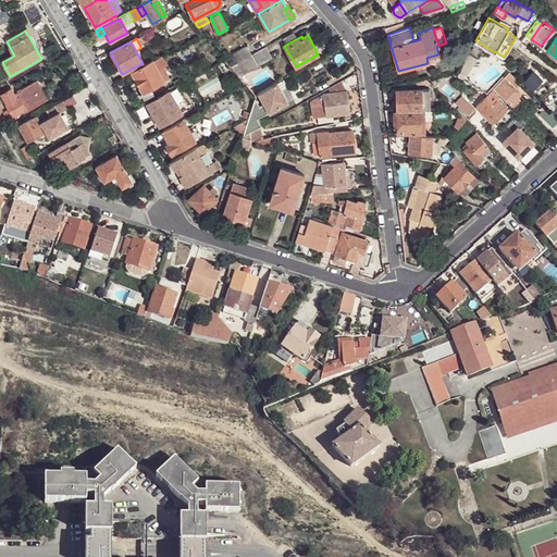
[(267,45),(251,53),(258,65),(273,57),(267,45)]
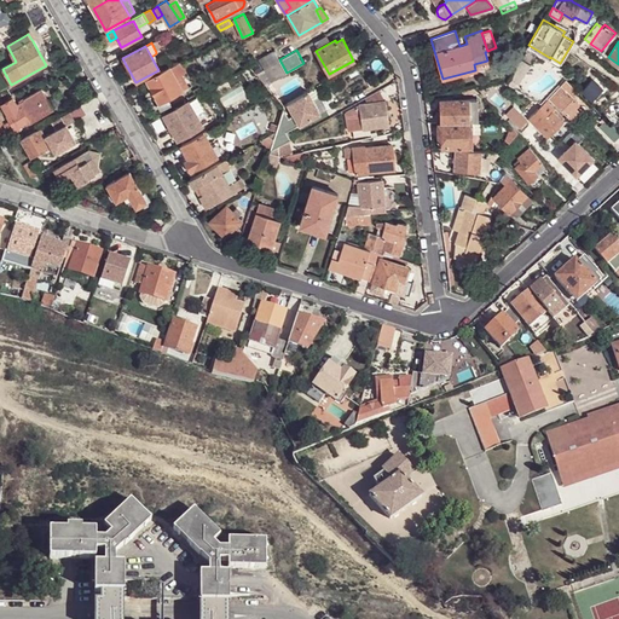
[(265,69),(279,59),(275,51),(260,61),(265,69)]
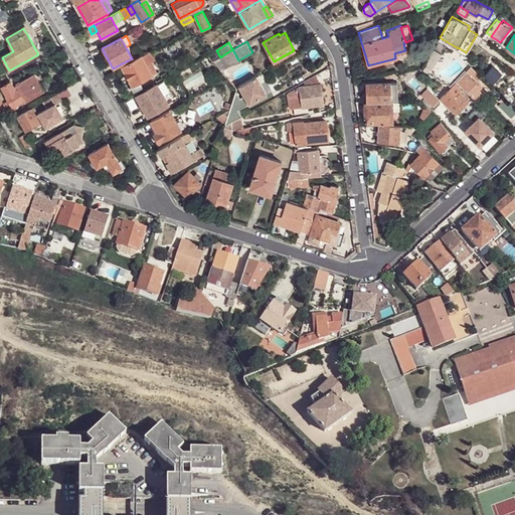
[(441,54),(433,48),(424,62),(422,65),(427,67),(432,70),(441,54)]
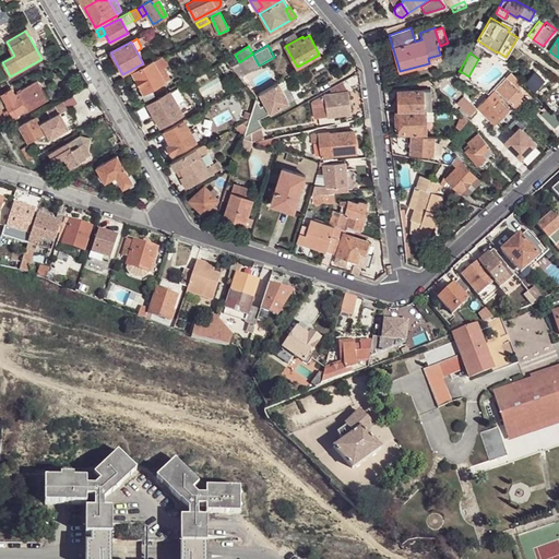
[(239,62),(232,66),(241,78),(242,78),(242,75),(259,67),(259,66),(252,54),(239,62)]
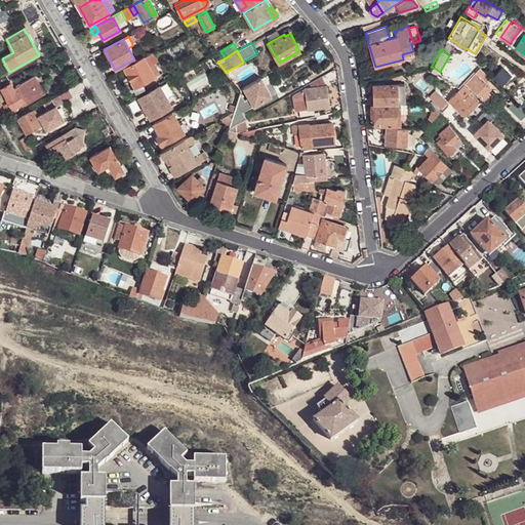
[(153,52),(144,57),(154,77),(163,72),(153,52)]
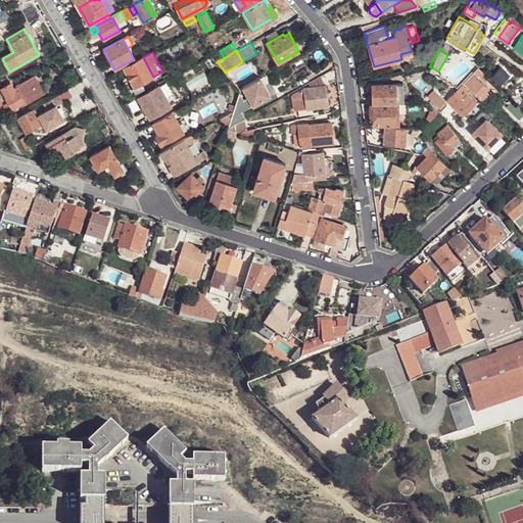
[(124,67),(135,87),(141,84),(153,77),(143,57),(124,67)]
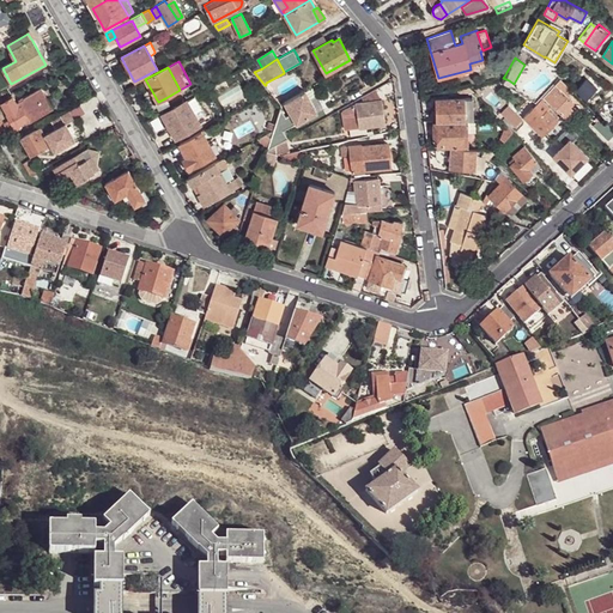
[(566,85),(559,79),(550,89),(558,97),(563,92),(562,91),(566,85)]
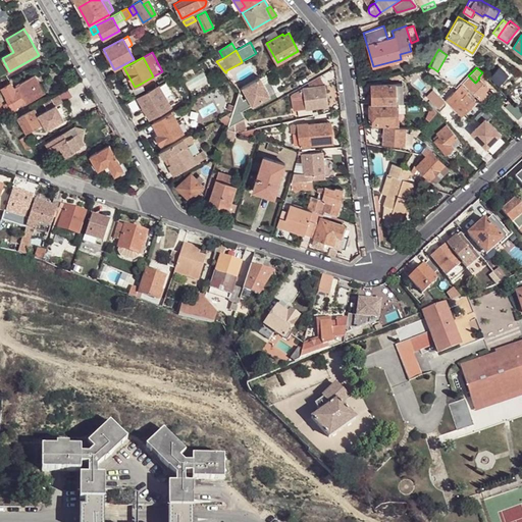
[(479,79),(483,83),(487,77),(482,72),(478,77),(479,79)]
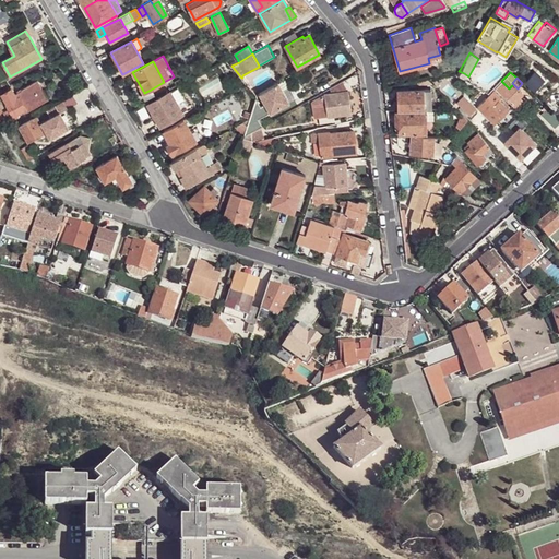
[(12,90),(2,95),(8,105),(6,106),(8,110),(11,115),(12,117),(18,115),(26,109),(27,111),(49,99),(37,80),(23,88),(23,90),(14,95),(12,90)]
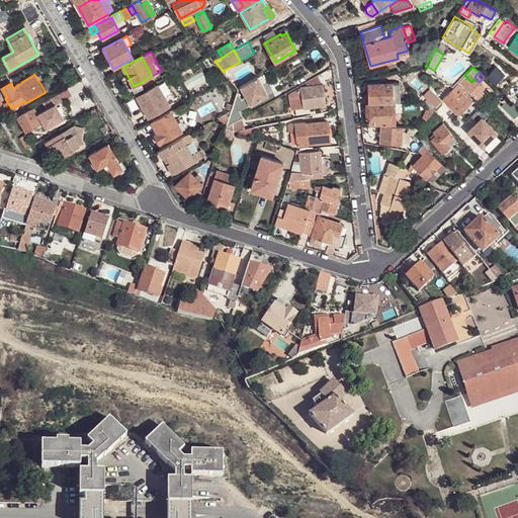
[(263,74),(257,77),(267,94),(272,91),(263,74)]
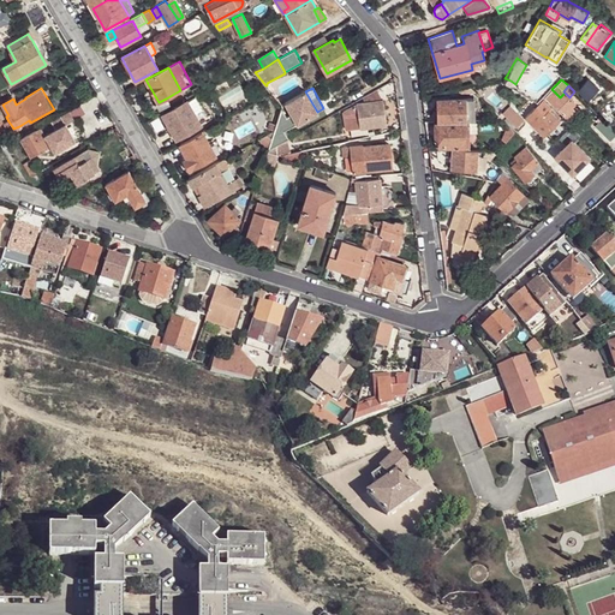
[(544,96),(549,102),(554,103),(560,97),(551,89),(544,96)]
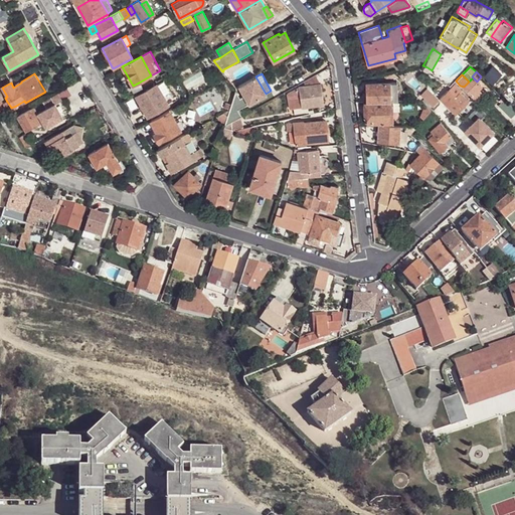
[(255,76),(255,75),(249,79),(242,82),(238,86),(243,95),(248,103),(266,94),(255,76)]
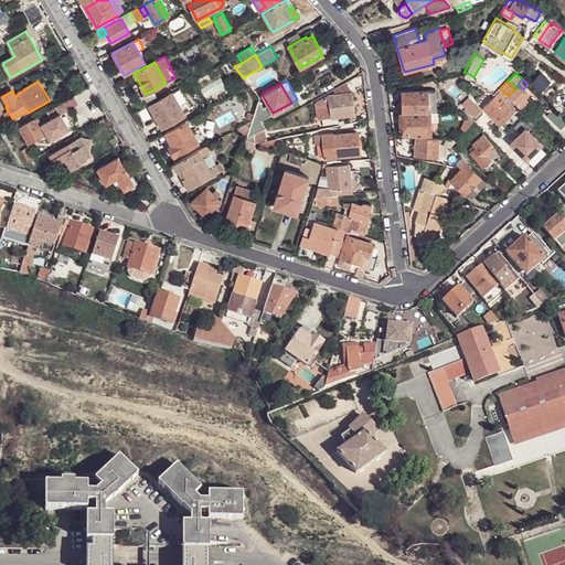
[(336,94),(351,92),(345,83),(333,89),(336,94)]
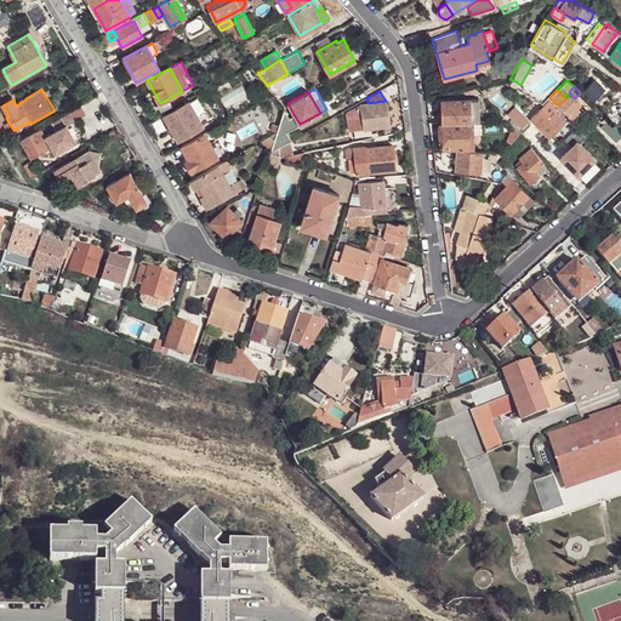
[(575,98),(570,93),(565,98),(559,104),(576,121),(585,114),(576,106),(580,102),(575,98)]
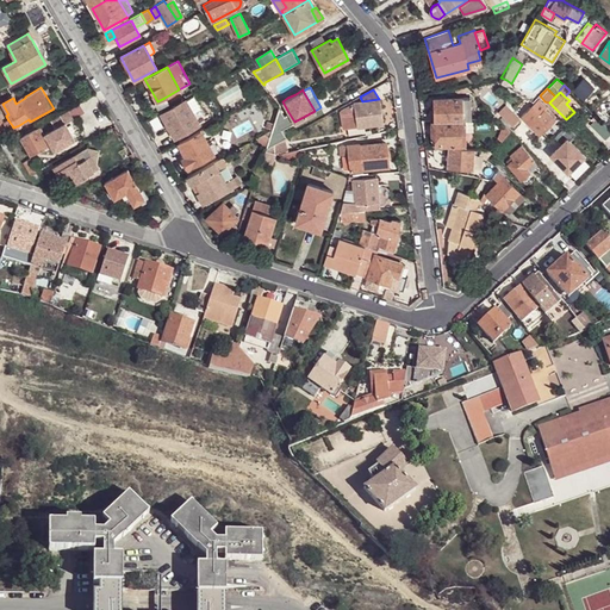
[(191,98),(185,101),(195,120),(201,118),(191,98)]
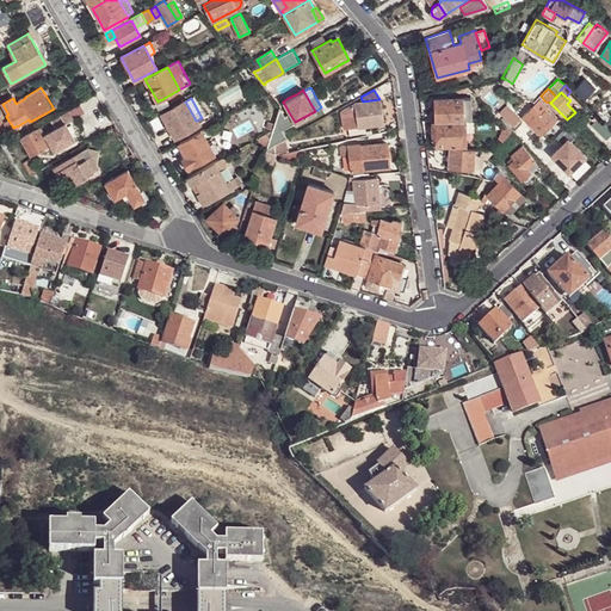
[(436,122),(466,119),(471,119),(469,98),(434,99),(436,122)]
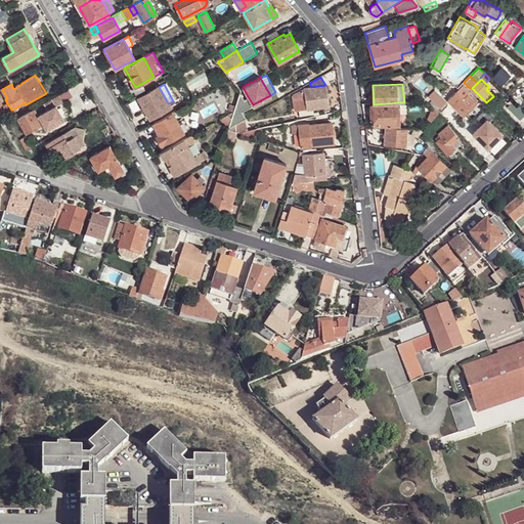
[(295,111),(329,105),(325,85),(311,87),(303,88),(293,95),(295,111)]
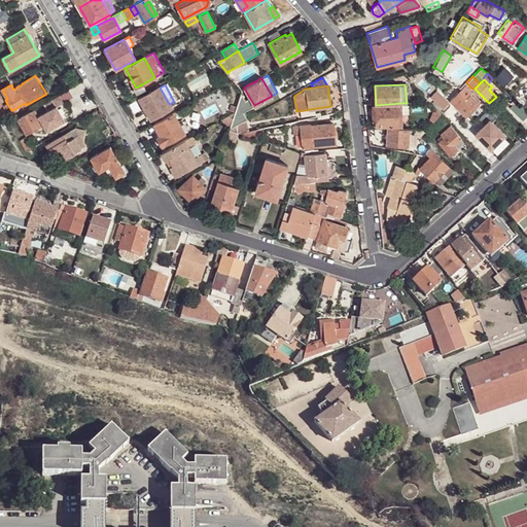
[(450,100),(465,116),(470,111),(475,107),(481,101),(464,85),(450,100)]
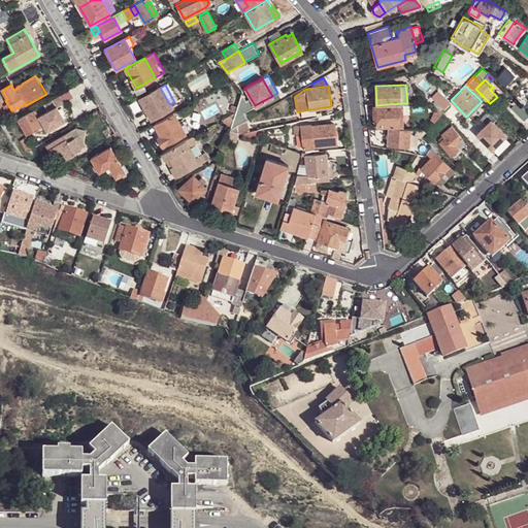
[(160,88),(140,99),(152,120),(171,108),(169,104),(160,88)]
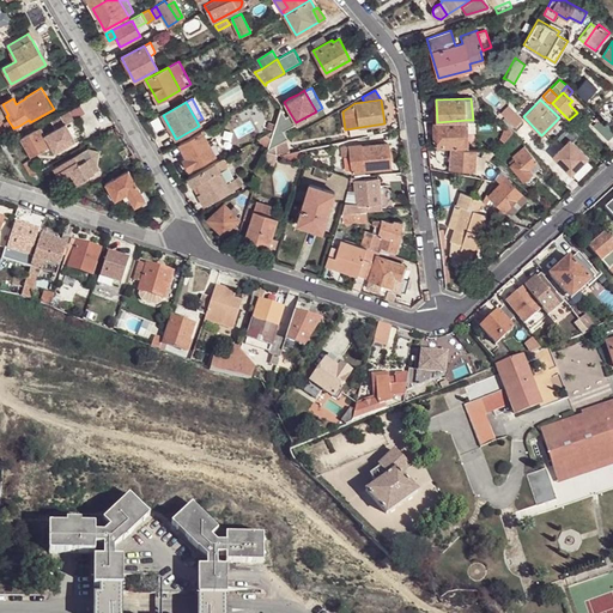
[(77,109),(72,111),(77,119),(91,111),(86,104),(83,105),(77,109)]
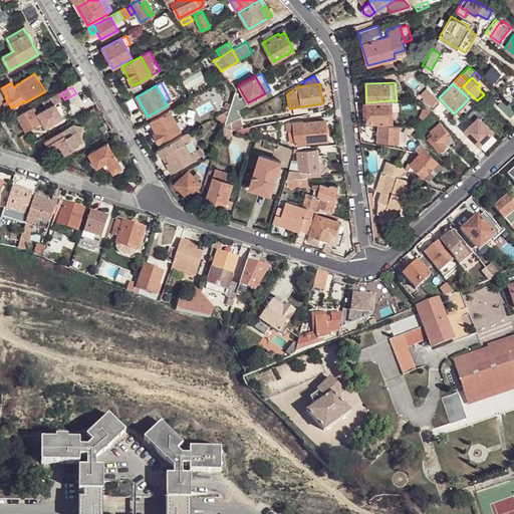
[(239,96),(234,89),(230,102),(228,107),(228,108),(226,114),(222,124),(224,123),(237,116),(240,115),(240,114),(237,108),(248,102),(243,94),(239,96)]
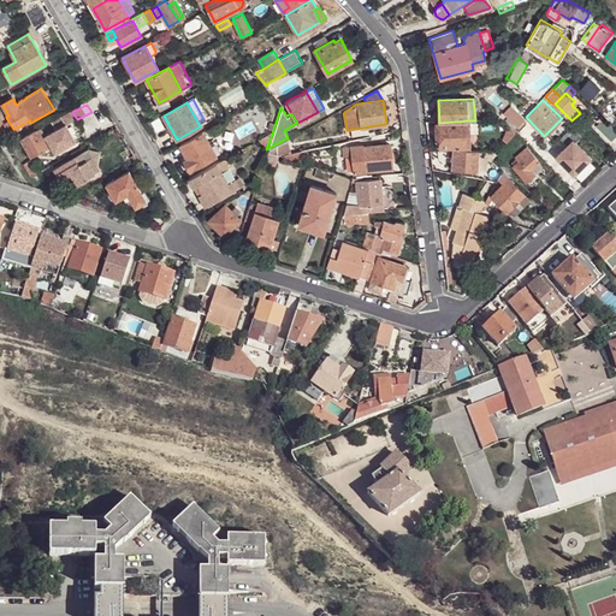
[(514,110),(507,117),(517,128),(525,120),(514,110)]
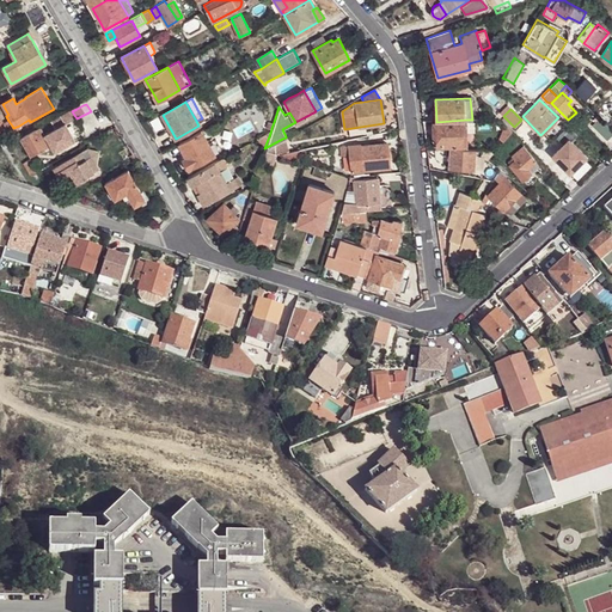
[(74,141),(66,124),(74,121),(69,112),(41,128),(34,132),(24,136),(20,139),(30,157),(35,154),(44,150),(50,146),(54,152),(74,141)]
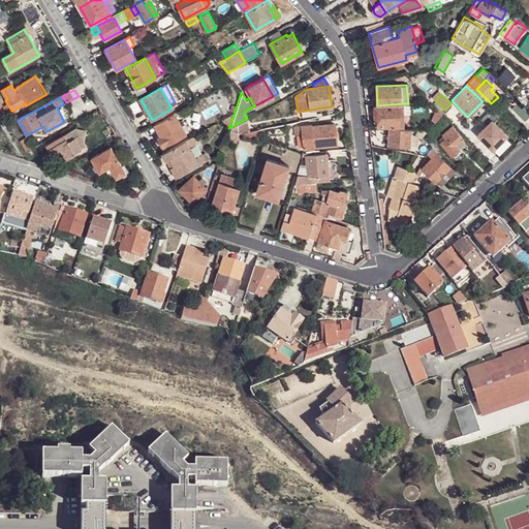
[(528,117),(528,112),(518,101),(512,109),(525,121),(528,117)]
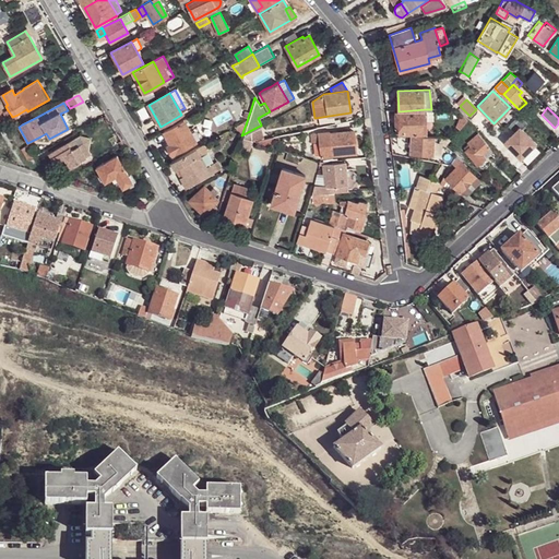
[(400,133),(420,131),(420,119),(426,119),(426,109),(399,111),(400,133)]
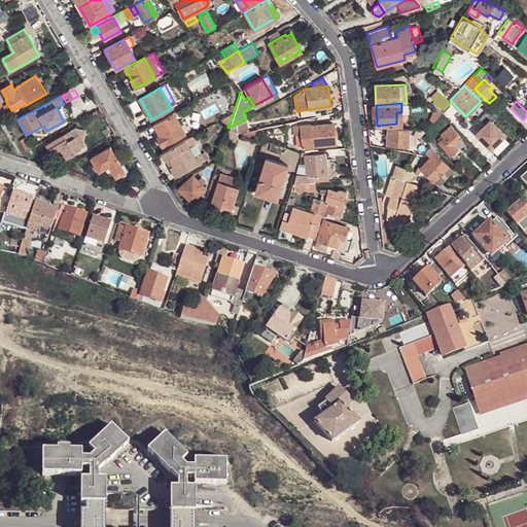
[(498,116),(490,108),(480,118),(485,125),(476,134),(491,149),(505,135),(492,121),(498,116)]
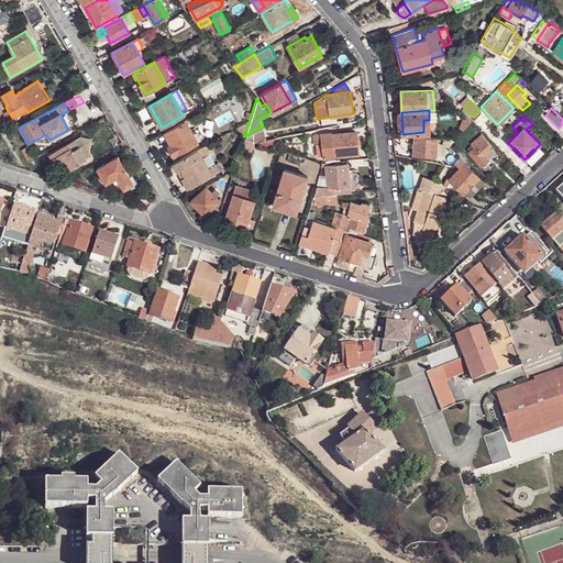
[(185,122),(165,133),(173,146),(177,155),(197,143),(192,134),(185,122)]
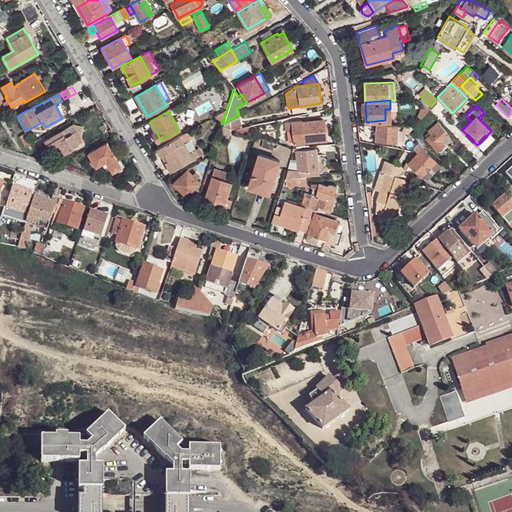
[(242,128),(239,115),(236,116),(223,123),(222,126),(230,128),(235,130),(242,128)]
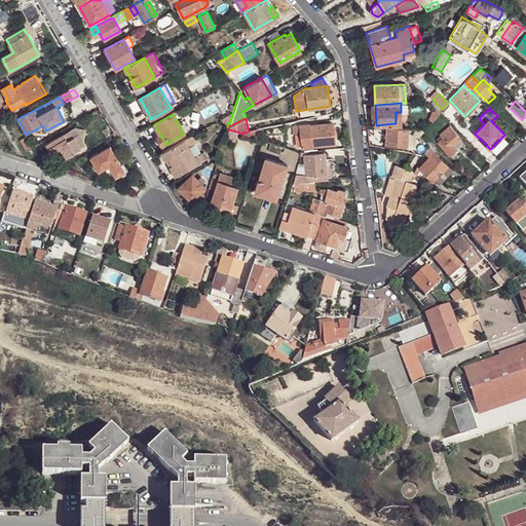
[(310,124),(292,127),(294,136),(300,136),(302,148),(313,147),(313,146),(334,144),(332,122),(310,125),(310,124)]
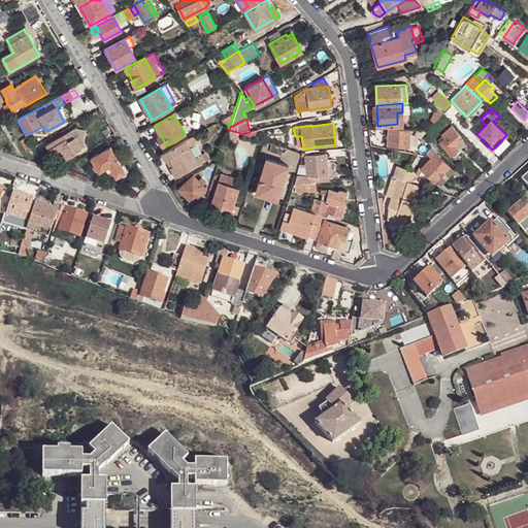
[(440,142),(455,130),(451,126),(441,134),(442,136),(438,140),(440,142)]
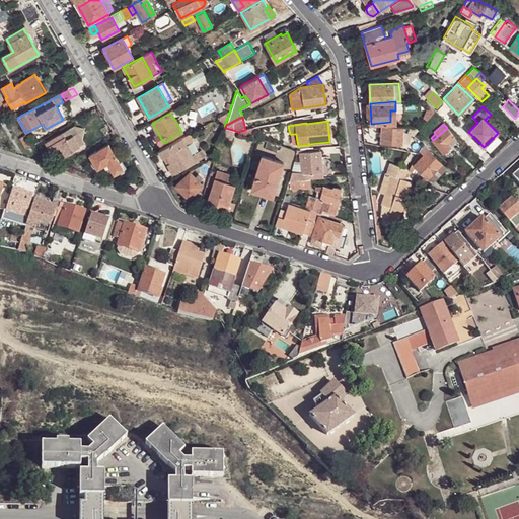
[(381,143),(402,144),(402,133),(402,127),(382,126),(381,143)]
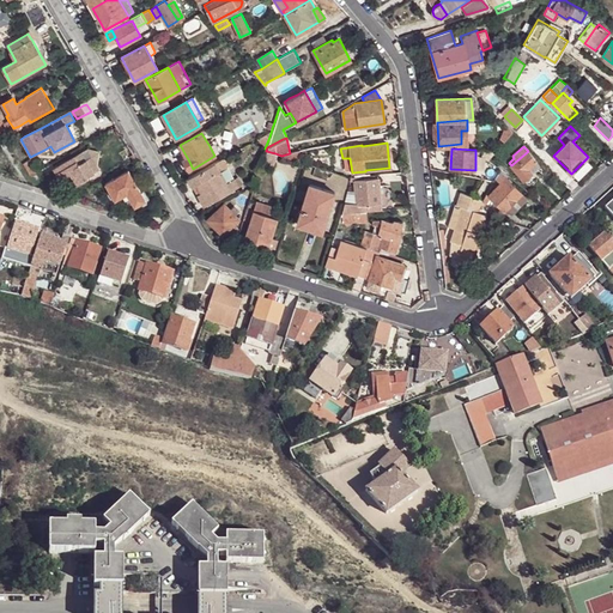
[(89,151),(54,169),(60,181),(71,175),(72,177),(66,181),(71,189),(87,181),(86,178),(101,171),(98,167),(89,151)]
